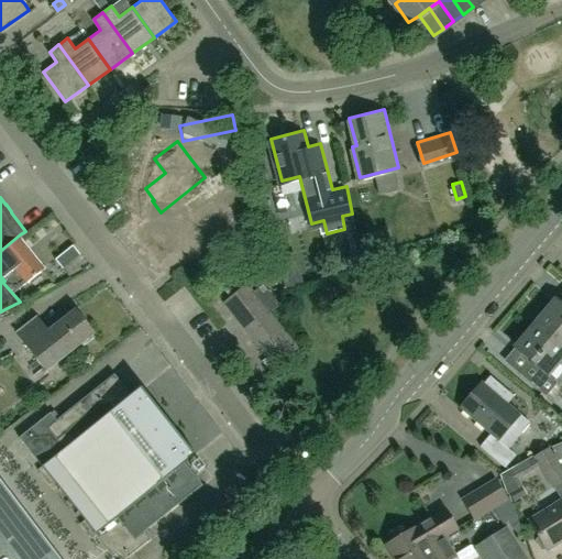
[(190,251),(200,236),(190,229),(180,245),(190,251)]
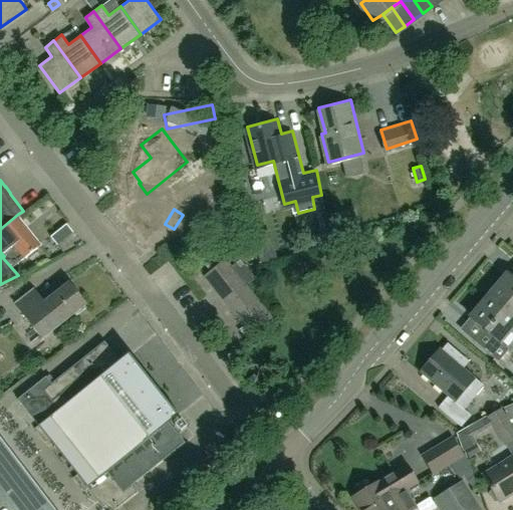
[(18,214),(0,229),(0,251),(4,256),(2,257),(10,266),(40,242),(18,214)]
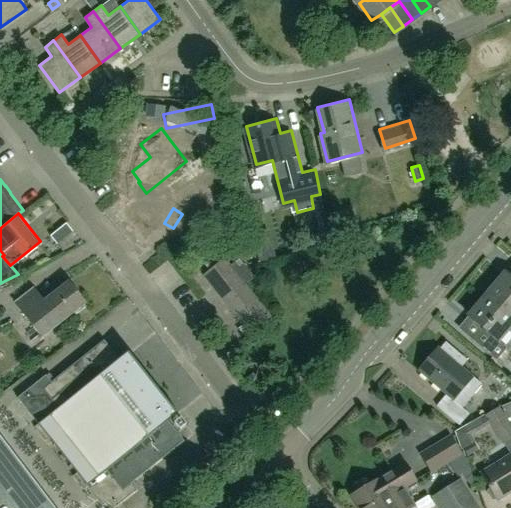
[(51,233),(57,241),(73,228),(67,220),(51,233)]
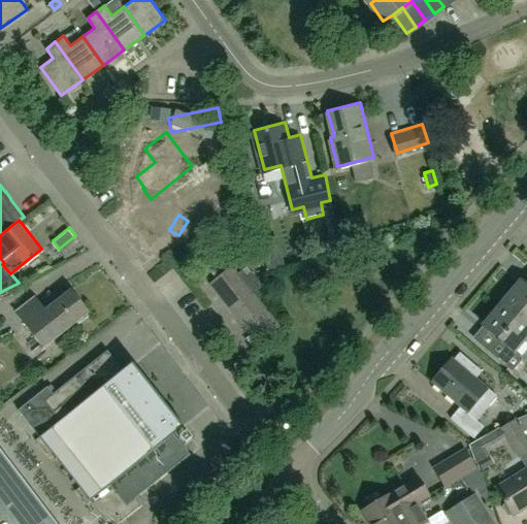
[(278,266),(275,255),(263,258),(266,269),(278,266)]
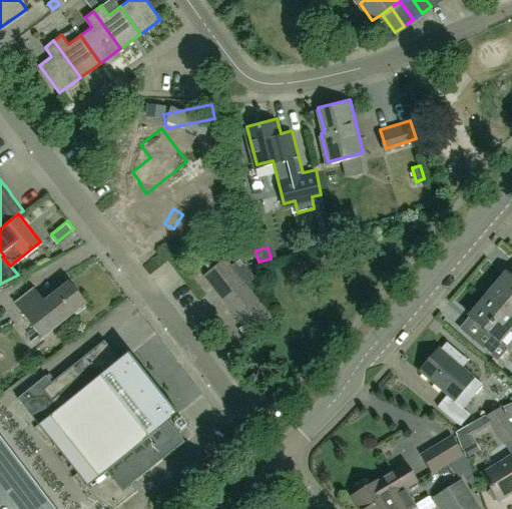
[(241,256),(230,264),(225,258),(205,273),(250,331),(271,315),(245,283),(256,276),(241,256)]
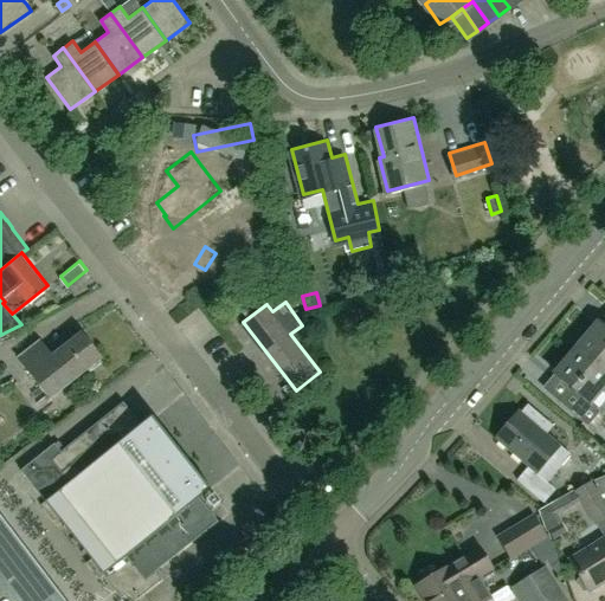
[(604,328),(597,321),(575,347),(604,372),(604,328)]
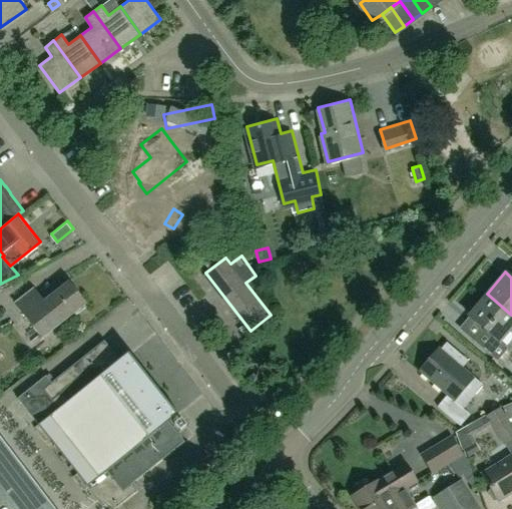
[(43,300),(32,286),(14,300),(41,335),(85,301),(69,280),(43,300)]
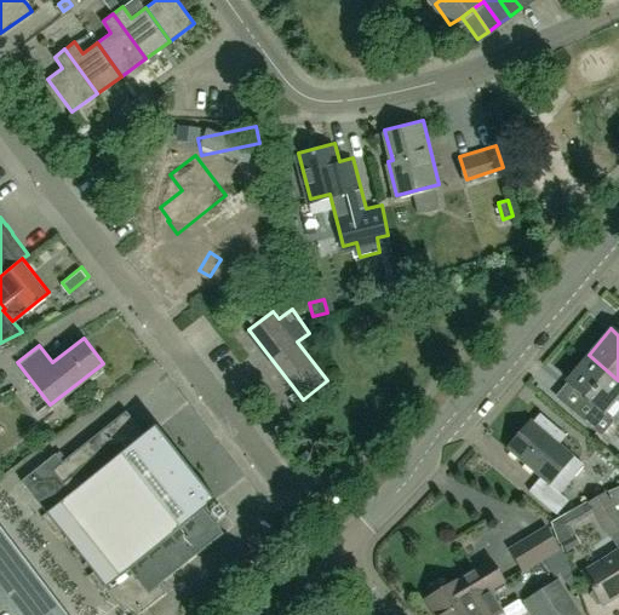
[(618,380),(589,355),(567,379),(583,392),(571,408),(602,435),(615,419),(603,409),(618,390),(618,380)]
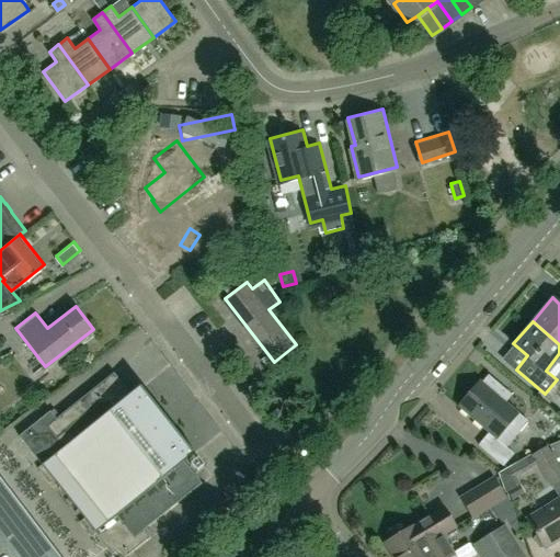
[(195,454),(143,387),(134,395),(114,371),(57,416),(50,408),(19,432),(42,464),(38,466),(50,481),(55,478),(86,515),(81,519),(92,534),(98,531),(113,552),(118,546),(125,555),(150,534),(145,526),(202,481),(185,462),(195,454)]
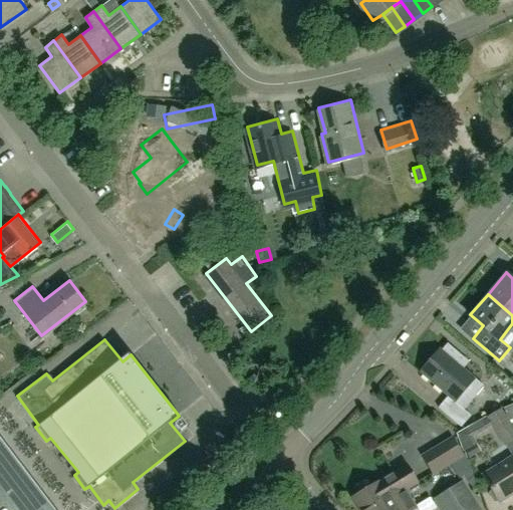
[(449,340),(442,347),(422,371),(448,394),(439,405),(466,427),(474,417),(471,414),(472,413),(466,407),(485,384),(464,366),(470,359),(449,340)]
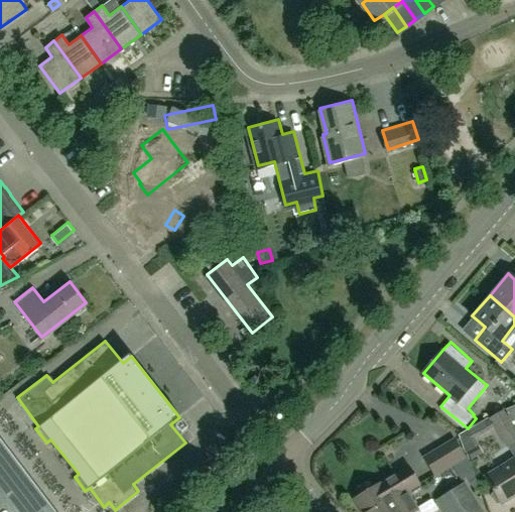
[(514,424),(505,407),(459,433),(465,443),(496,425),(507,444),(514,440),(514,424)]
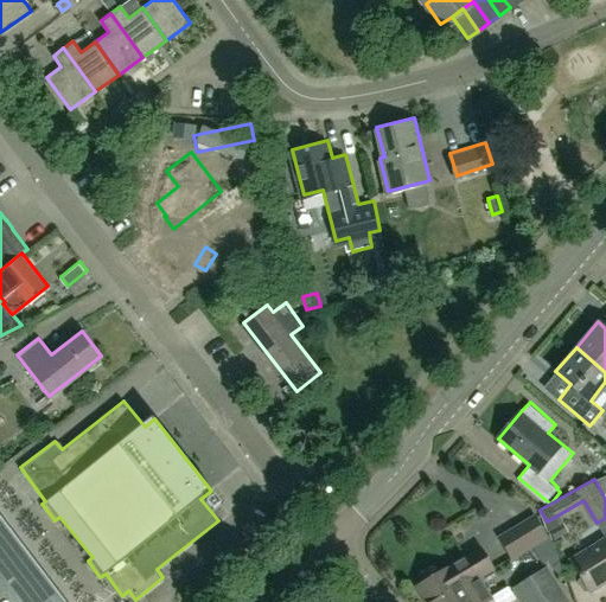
[(67,601),(0,514),(0,601),(67,601)]
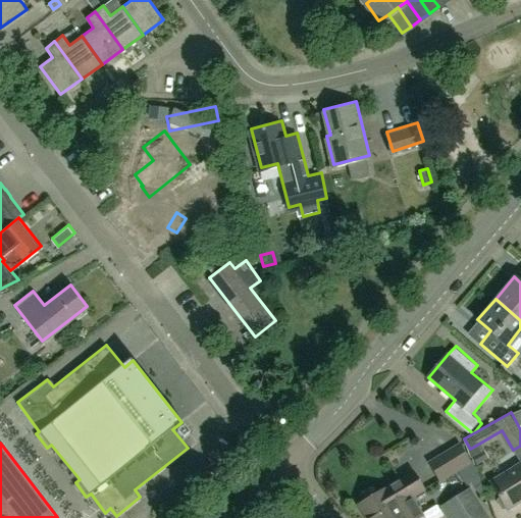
[(470,460),(459,443),(430,460),(440,477),(470,460)]
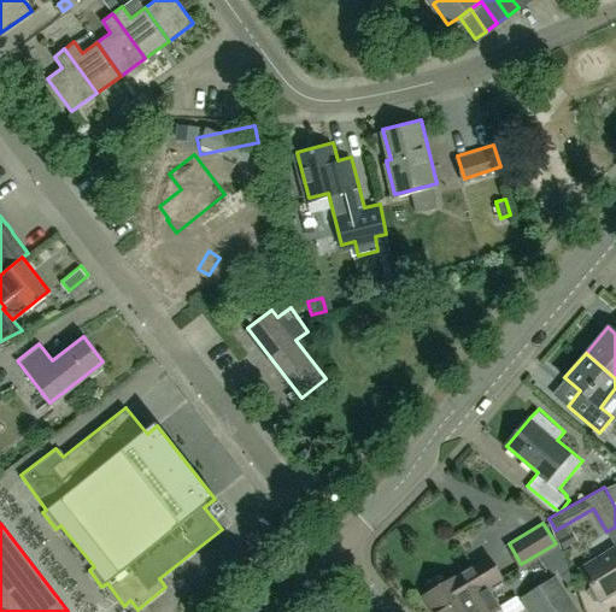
[(615,543),(580,565),(600,599),(615,588),(615,543)]
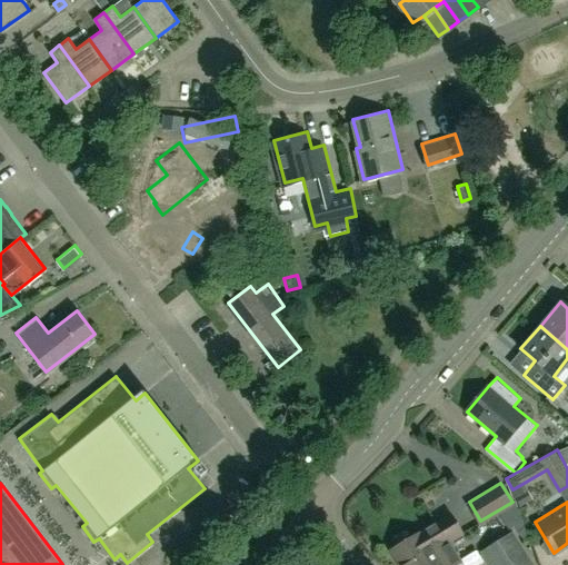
[(518,512),(504,521),(507,526),(512,523),(516,529),(524,525),(518,512)]
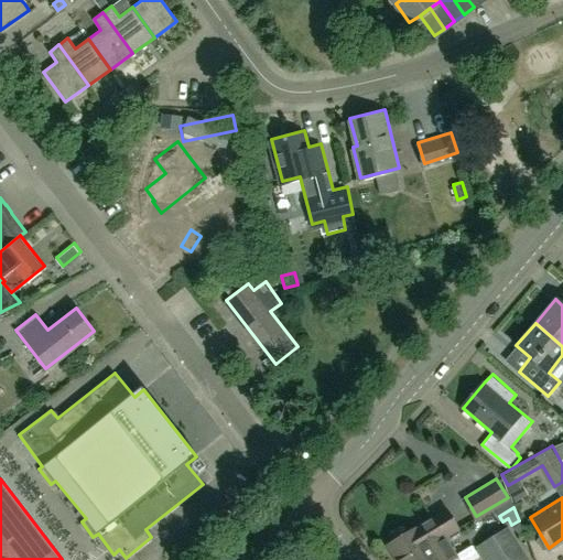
[(388,544),(397,559),(400,559),(409,555),(409,553),(423,545),(424,547),(442,536),(454,528),(457,527),(446,508),(388,544)]
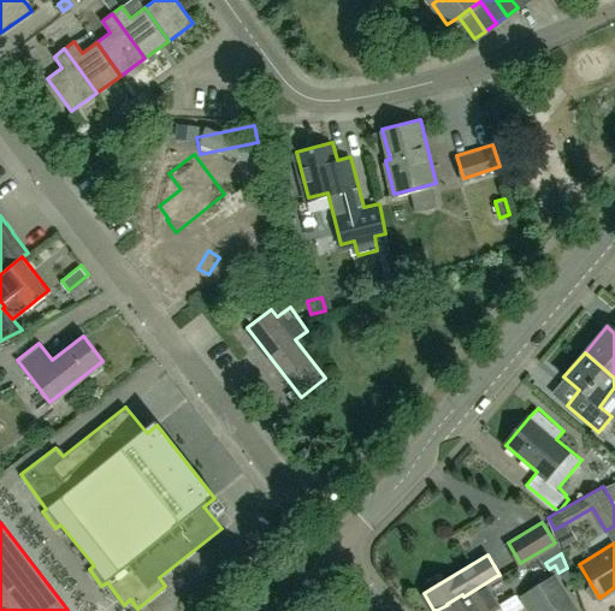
[(573,610),(578,607),(556,574),(538,585),(555,610),(573,610)]
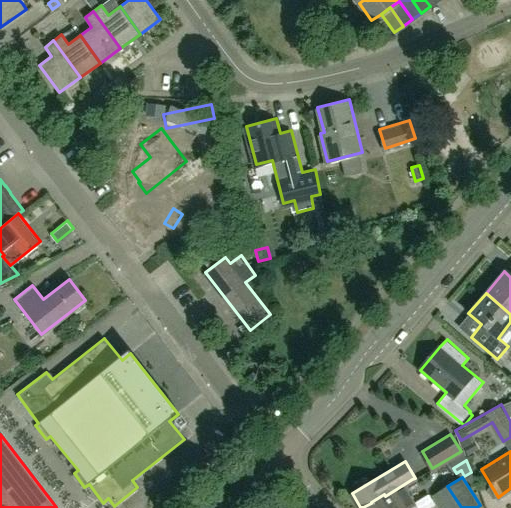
[(371,503),(363,507),(407,507),(413,505),(401,486),(385,496),(384,494),(371,502),(371,503)]
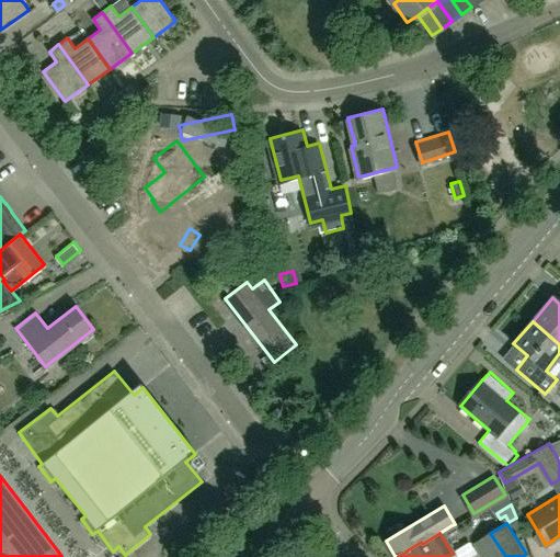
[(505,556),(490,533),(475,543),(482,556),(505,556)]
